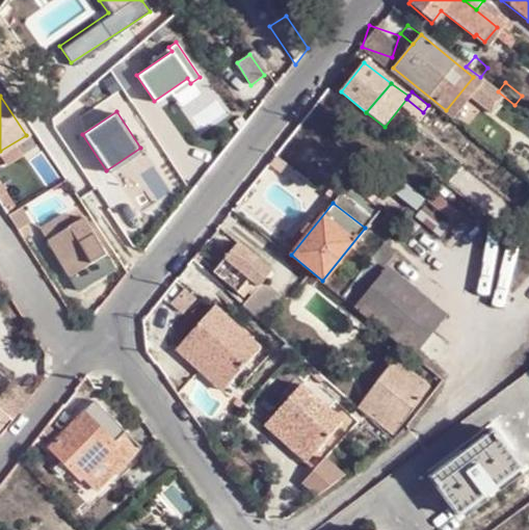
[(40,231),(48,243),(73,228),(64,214),(40,231)]
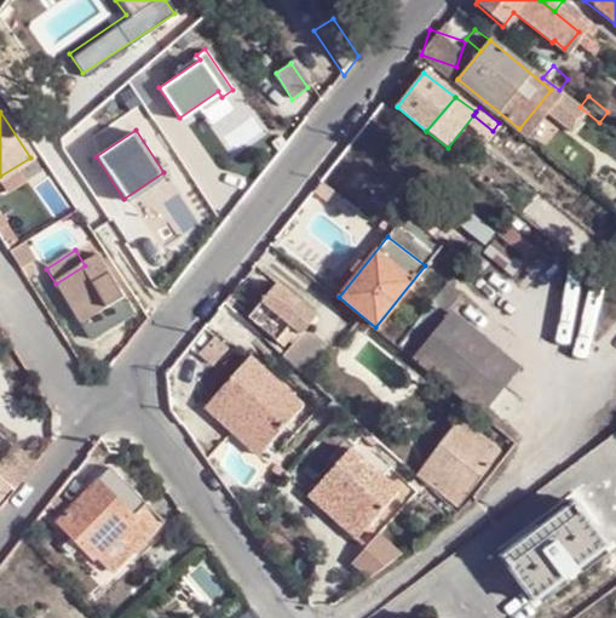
[(92,343),(134,315),(99,257),(85,265),(56,284),(92,343)]
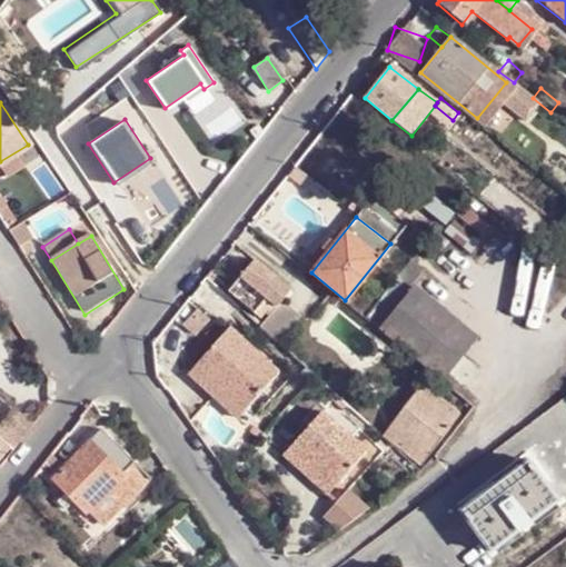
[(260,324),(278,338),(298,315),(280,300),(288,289),(251,259),(230,284),(267,315),(260,324)]
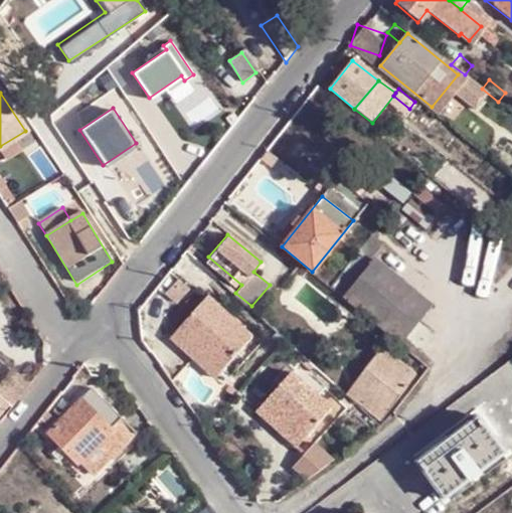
[(370,235),(328,289),(339,299),(372,259),(383,244),(370,235)]
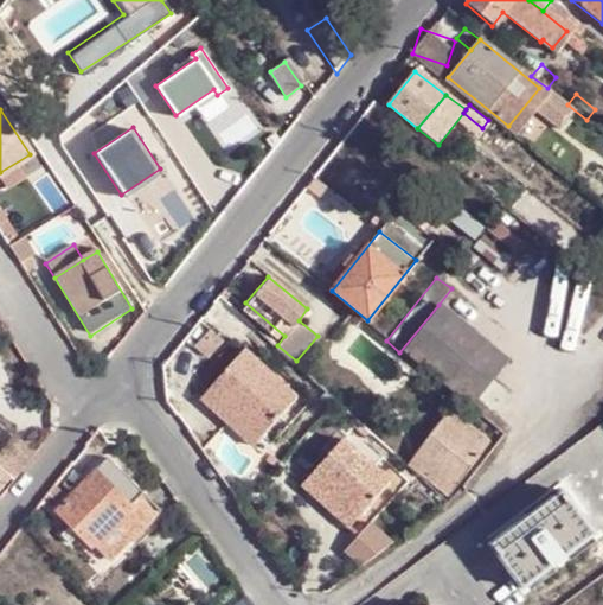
[(507,360),(438,305),(399,352),(469,407),(507,360)]
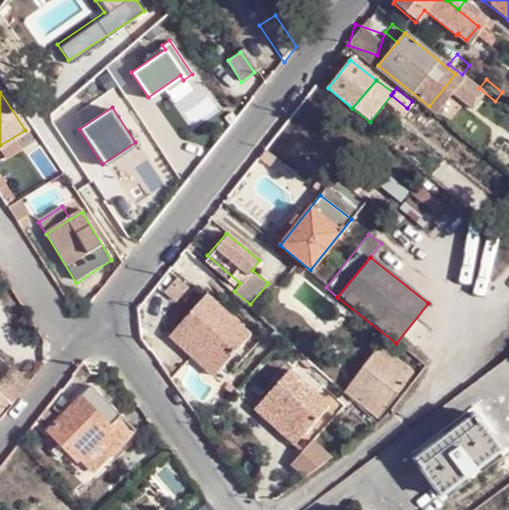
[(191,281),(181,272),(168,286),(179,295),(191,281)]
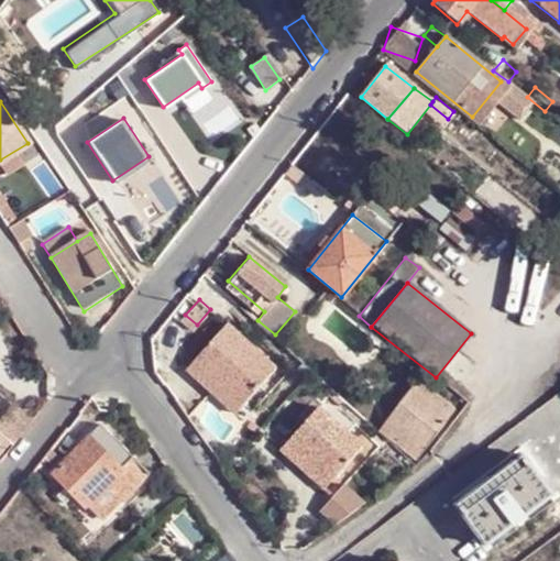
[(275,334),(257,320),(253,326),(270,341),(275,334)]
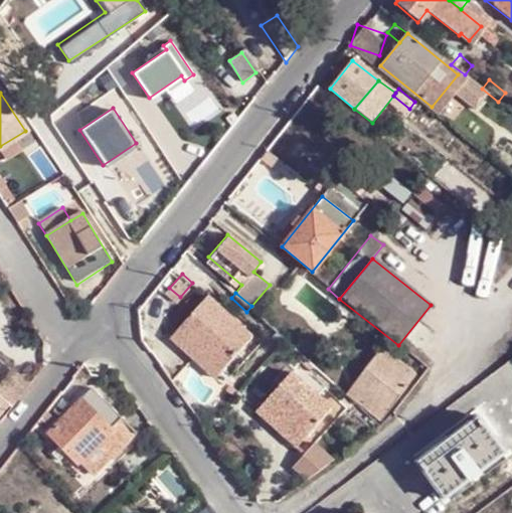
[(250,338),(206,298),(179,327),(198,345),(195,349),(219,371),(250,338)]
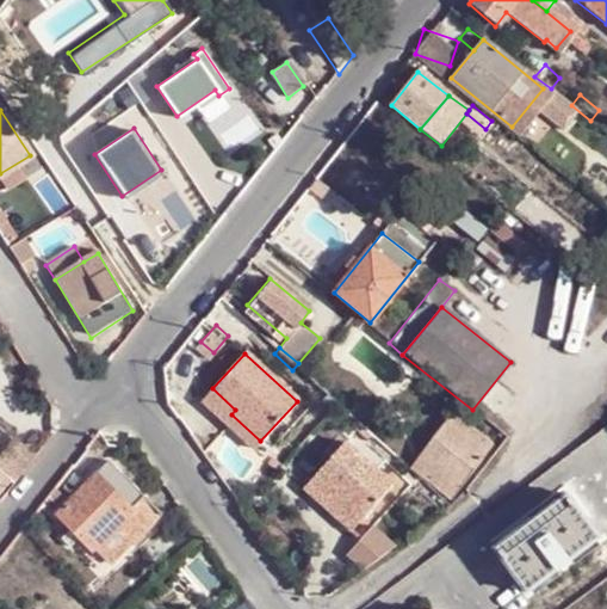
[(212,388),(202,401),(254,448),(260,441),(231,414),(235,410),(212,388)]
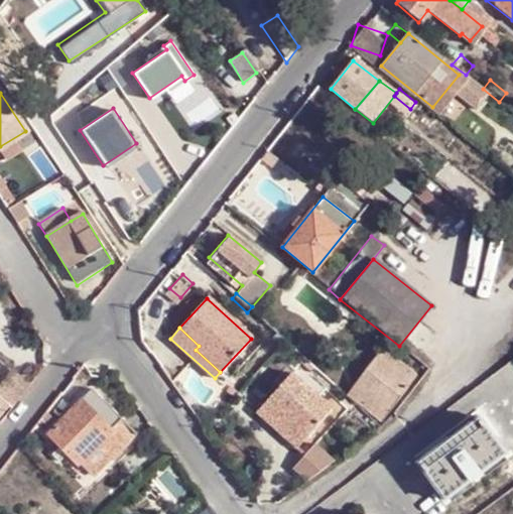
[(376,356),(351,387),(358,393),(385,416),(410,384),(376,356)]
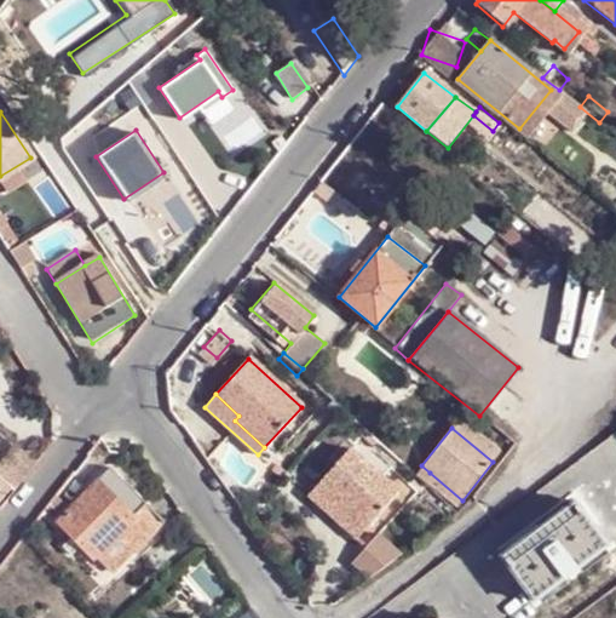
[(349,448),(318,482),(367,528),(397,493),(349,448)]
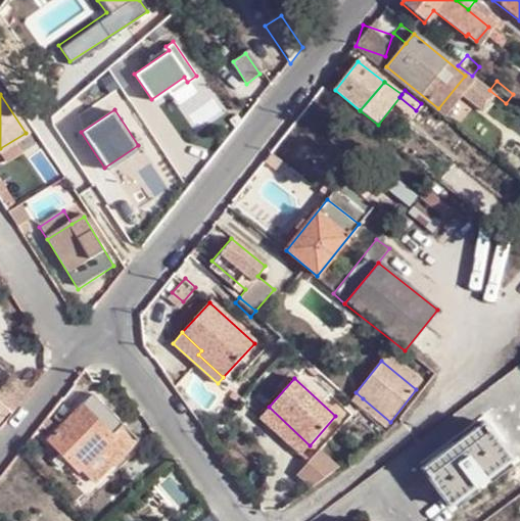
[(93,397),(51,441),(80,472),(97,454),(111,468),(136,441),(93,397)]
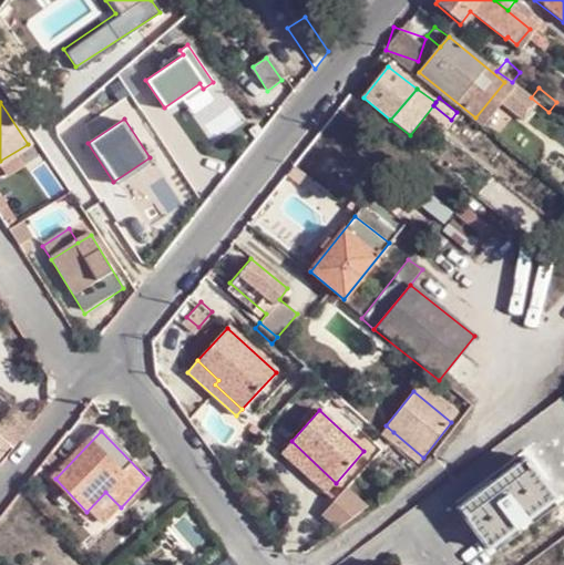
[(423,458),(393,432),(385,442),(414,468),(423,458)]
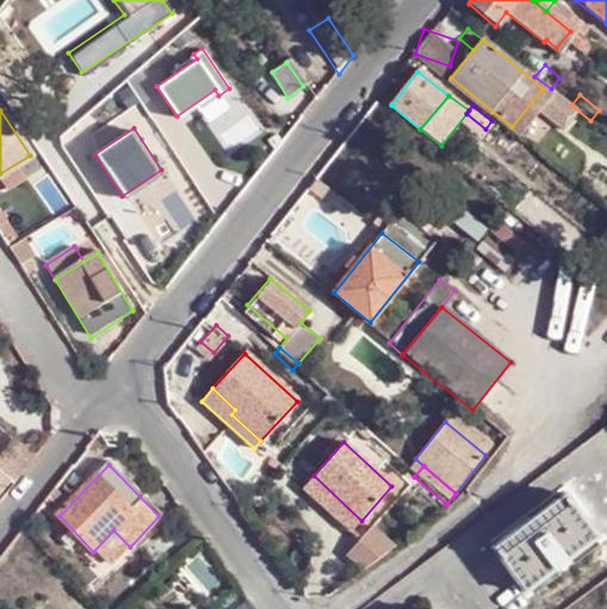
[(314,475),(302,488),(351,533),(361,521),(314,475)]
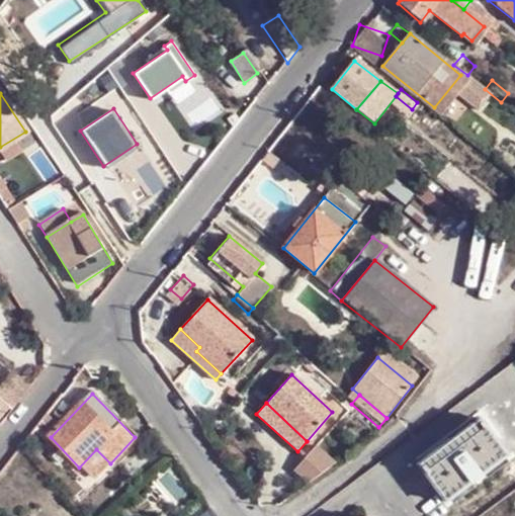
[(484,420),(421,465),(446,499),(509,455),(484,420)]
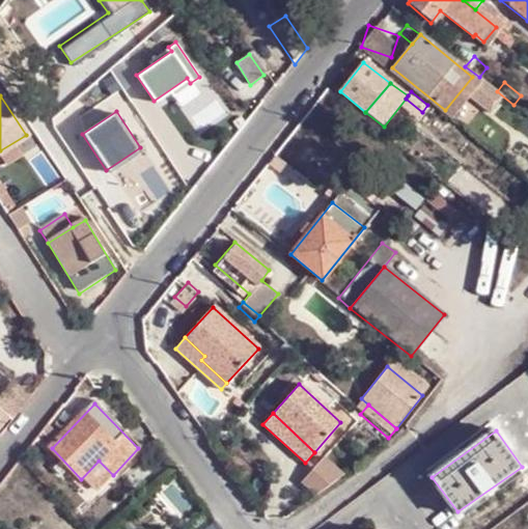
[(323,455),(299,481),(315,497),(345,476),(323,455)]
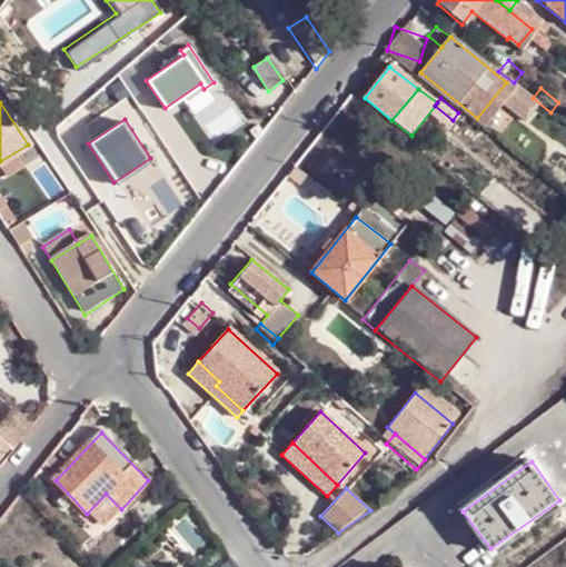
[(106,494),(87,514),(102,529),(121,509),(106,494)]
